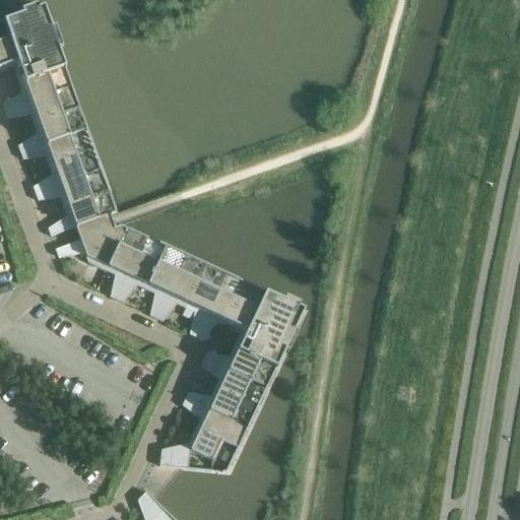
[(44,3),(0,18),(18,68),(16,68),(21,81),(17,83),(17,84),(66,67),(44,3)]
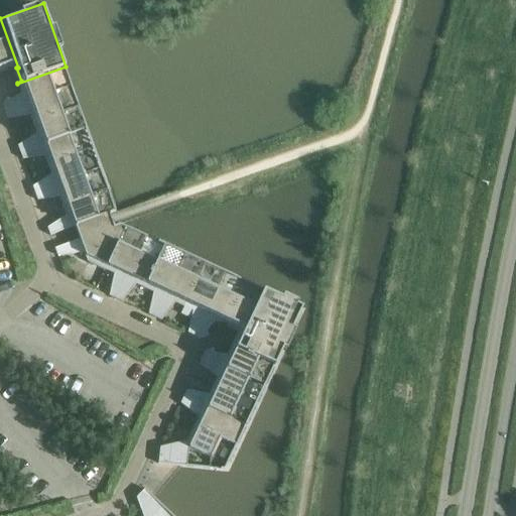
[(0,18),(0,73),(16,68),(18,68),(0,18)]
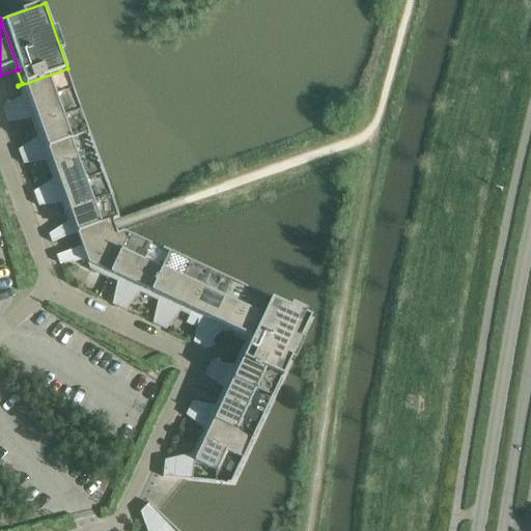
[(2,108),(4,115),(76,89),(67,68),(18,86),(21,95),(10,103),(5,100),(2,108)]
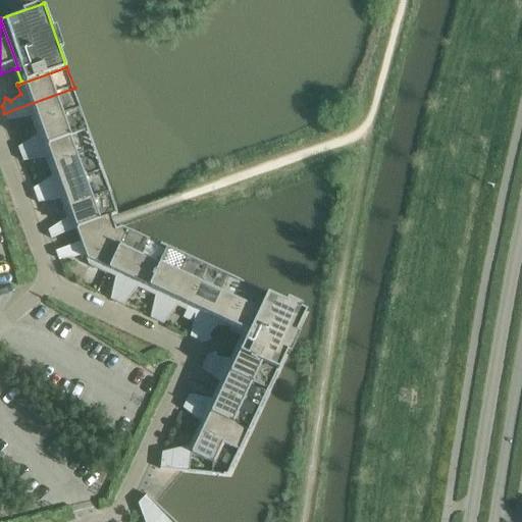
[(4,113),(7,119),(30,117),(33,126),(82,108),(74,88),(4,113)]
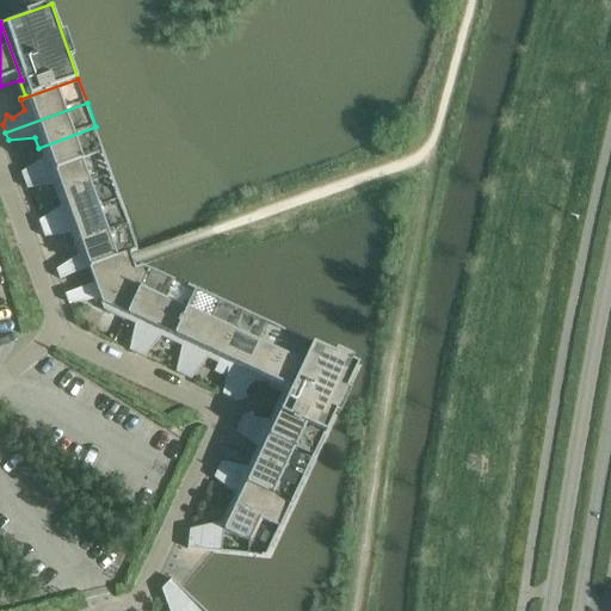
[(96,127),(38,148),(42,158),(19,172),(23,180),(104,152),(96,127)]
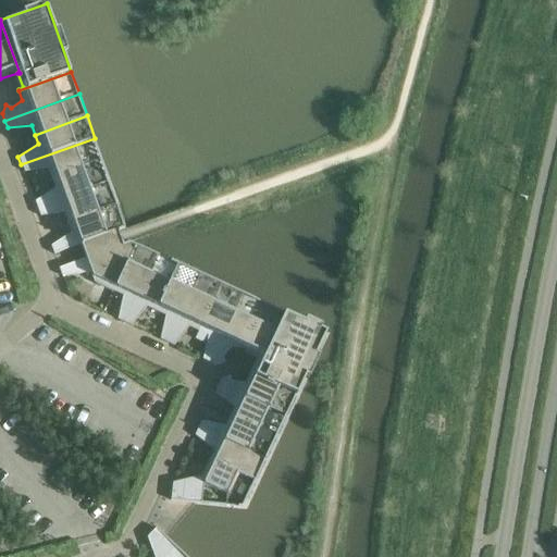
[(21,164),(23,172),(47,169),(50,178),(103,160),(95,138),(21,164)]
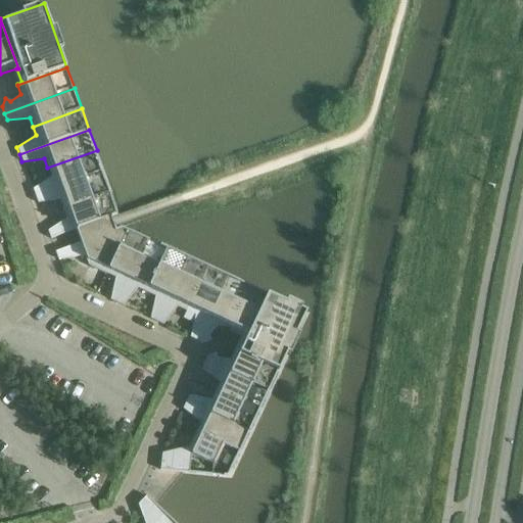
[(97,150),(47,168),(51,177),(32,189),(35,196),(104,171),(97,150)]
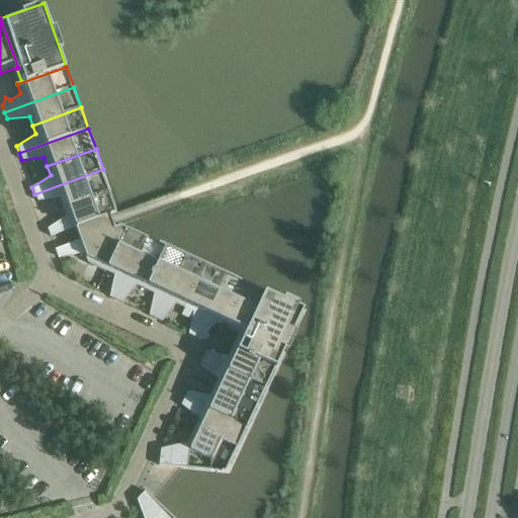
[(34,194),(36,201),(59,198),(62,207),(110,189),(103,169),(34,194)]
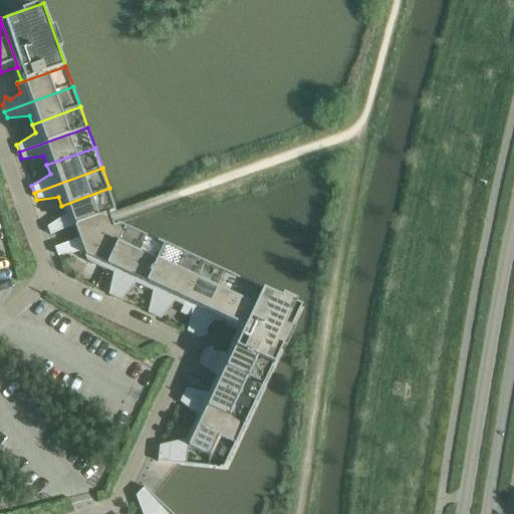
[(109,188),(61,206),(64,215),(46,227),(49,235),(73,226),(107,214),(117,210),(109,188)]
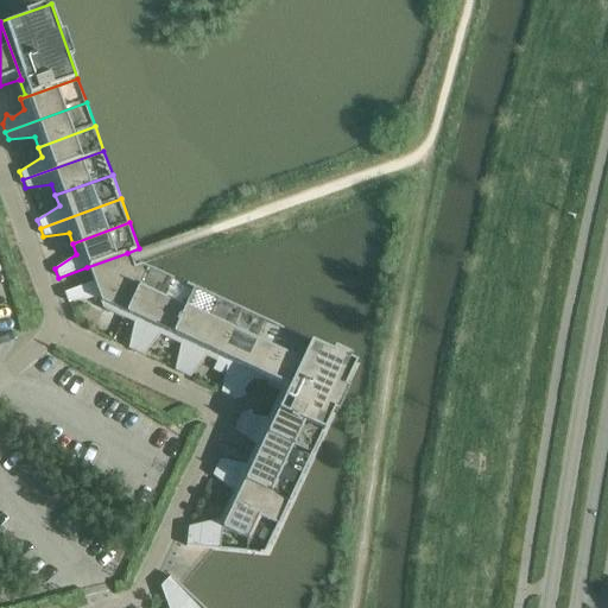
[(101,309),(122,318),(149,263),(133,268),(130,260),(127,253),(87,267),(89,276),(93,283),(63,292),(67,302),(97,297),(101,309)]
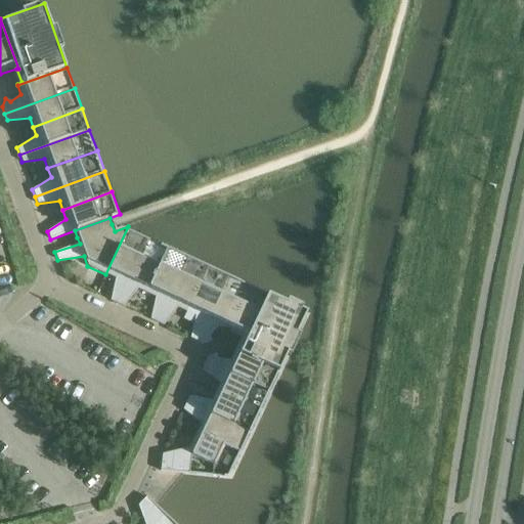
[(116,303),(148,236),(128,226),(105,274),(115,278),(110,300),(116,303)]
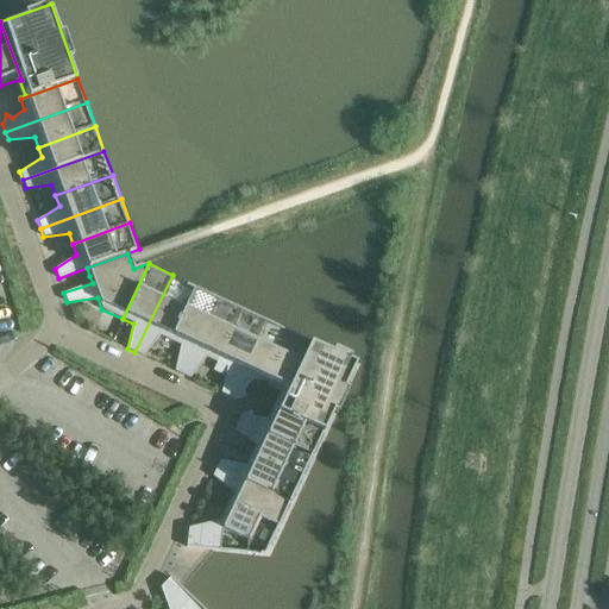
[(195,286),(173,275),(135,352),(143,357),(159,336),(169,340),(195,286)]
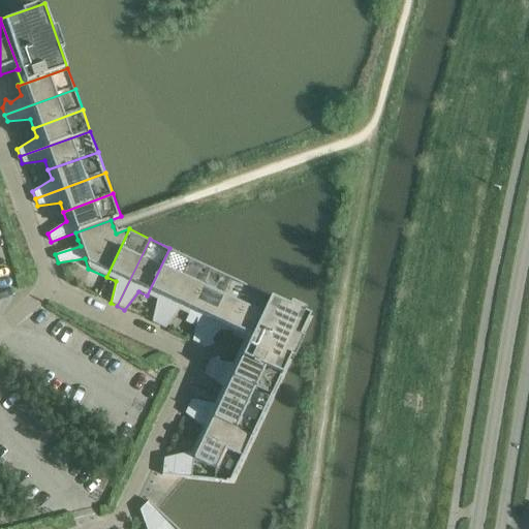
[(158,325),(190,257),(169,248),(147,296),(156,300),(151,322),(158,325)]
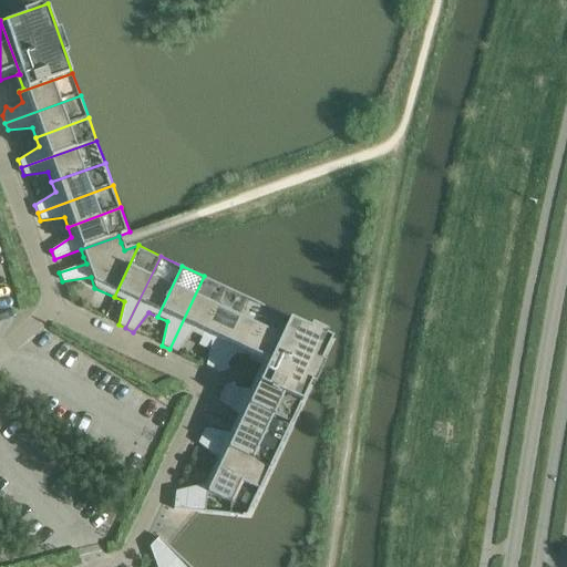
[(225,286),(204,276),(169,349),(176,352),(192,332),(200,338),(225,286)]
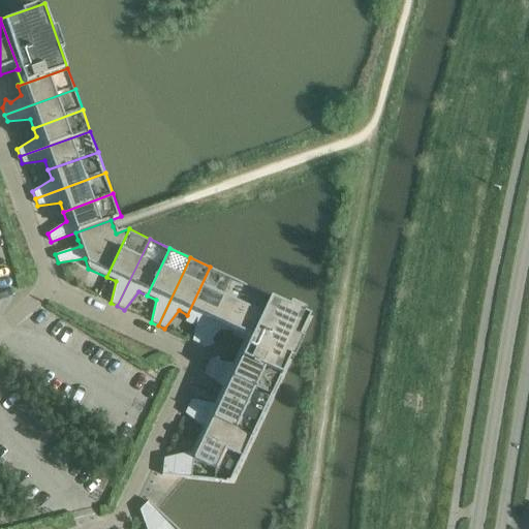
[(198,344),(230,276),(210,267),(187,315),(196,319),(191,341),(198,344)]
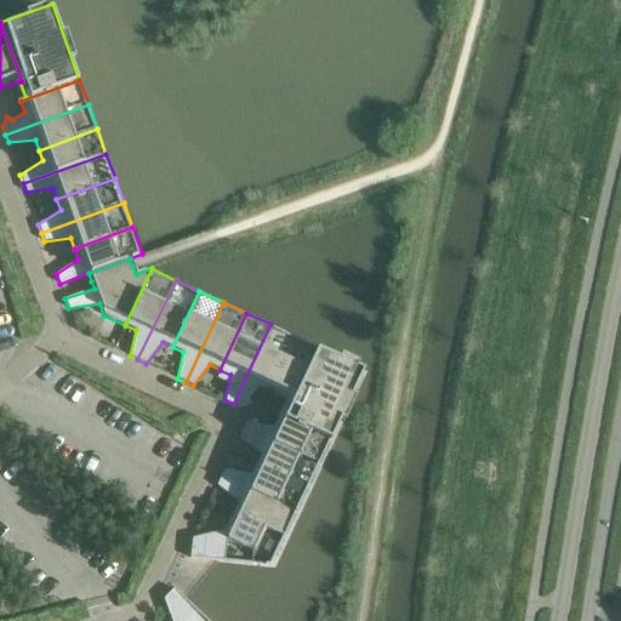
[(294,336),(271,324),(233,404),(240,408),(250,404),(248,399),(257,387),(267,392),(294,336)]
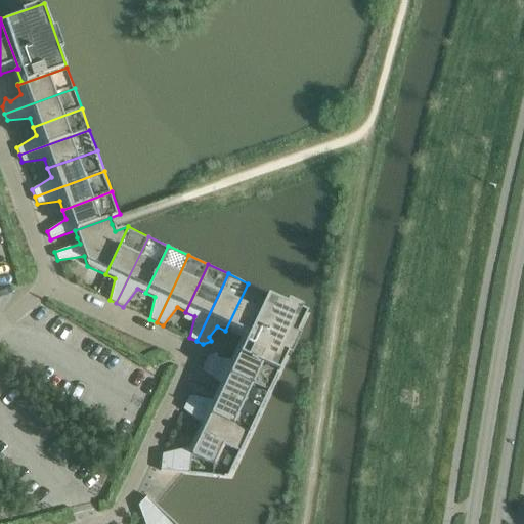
[(225,331),(245,340),(246,340),(268,293),(248,284),(225,331)]
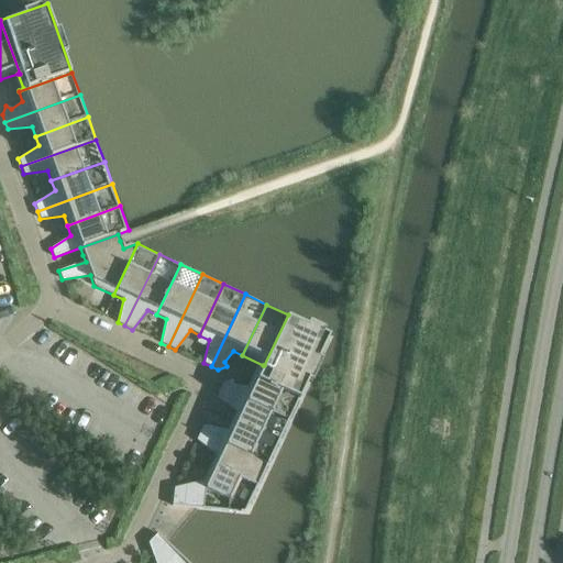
[(263,365),(256,378),(252,377),(251,378),(302,403),(333,335),(288,315),(264,365),(263,365)]
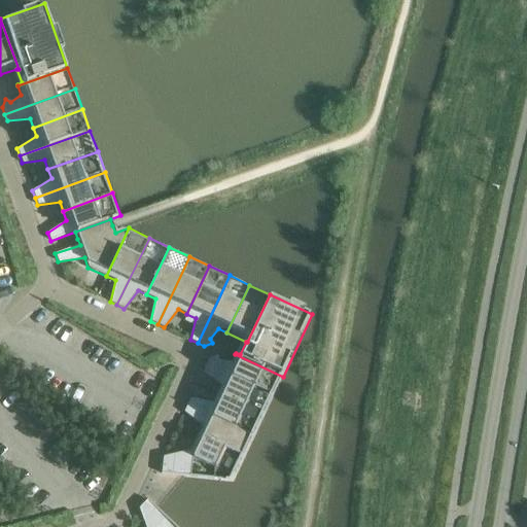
[(209,358),(205,364),(273,396),(283,377),(235,354),(231,362),(218,360),(216,355),(209,358)]
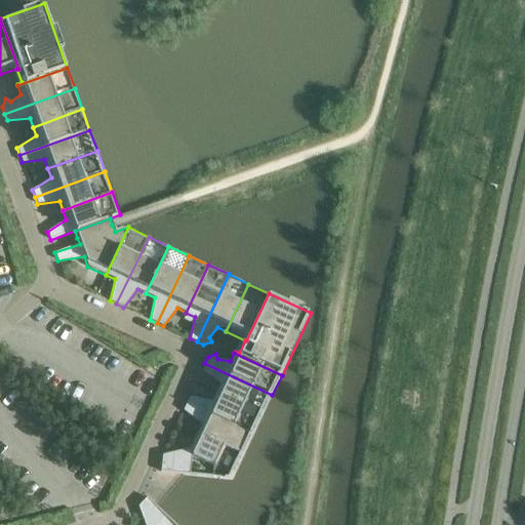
[(215,393),(263,415),(272,395),(204,363),(201,370),(219,385),(215,393)]
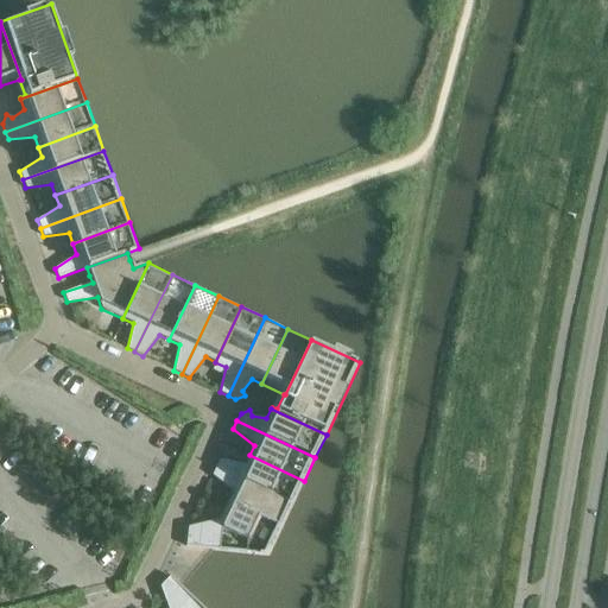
[(293,504),(304,481),(249,455),(245,466),(219,460),(215,467),(293,504)]
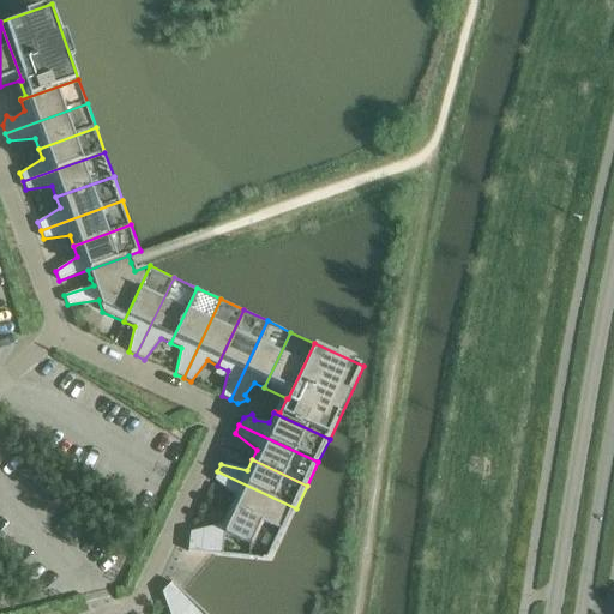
[(234,495),(229,506),(286,533),(296,509),(217,471),(214,480),(234,495)]
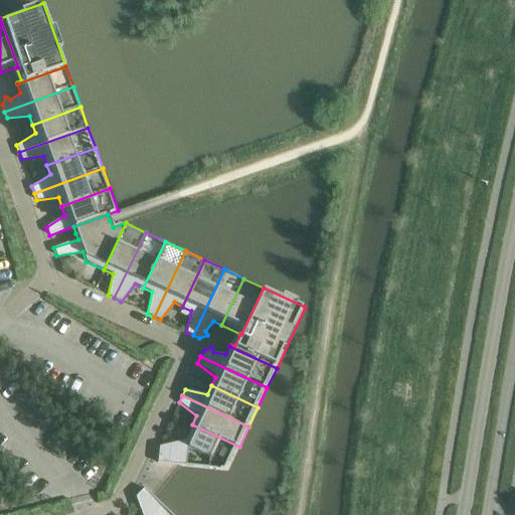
[(239,447),(192,424),(185,441),(159,446),(157,463),(228,471),(239,447)]
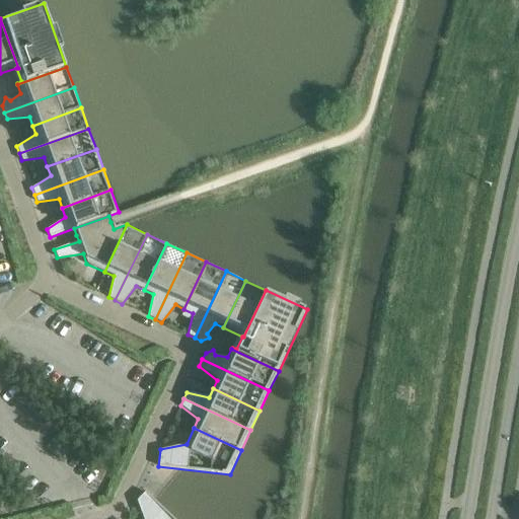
[(142,518),(172,518),(145,492),(136,501),(142,518)]
